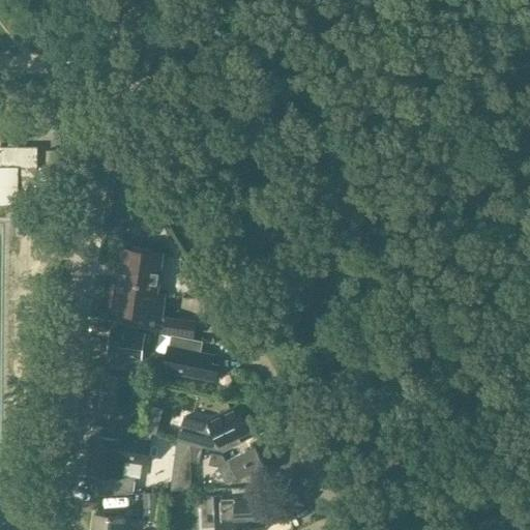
[(4,198),(33,198),(33,148),(0,147),(0,201),(3,202),(4,198)]
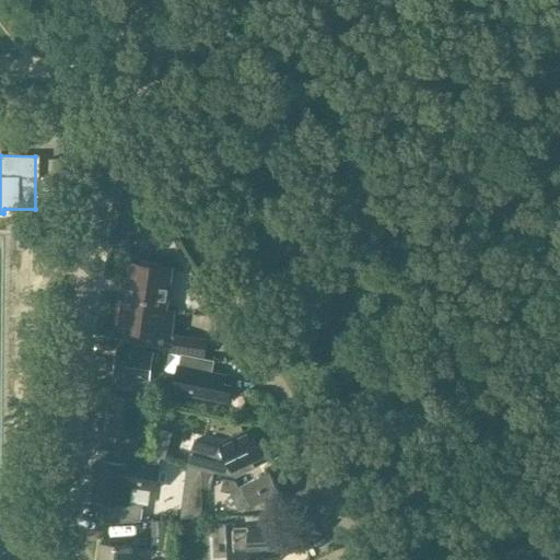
[(165,311),(171,269),(130,264),(120,330),(170,338),(173,312),(165,311)]
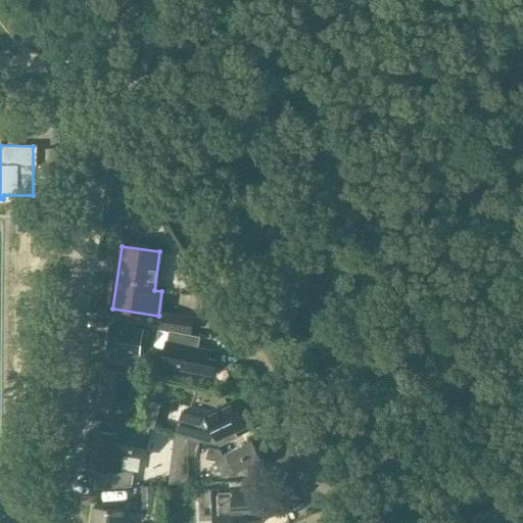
[(163,312),(160,328),(192,333),(194,317),(163,312)]
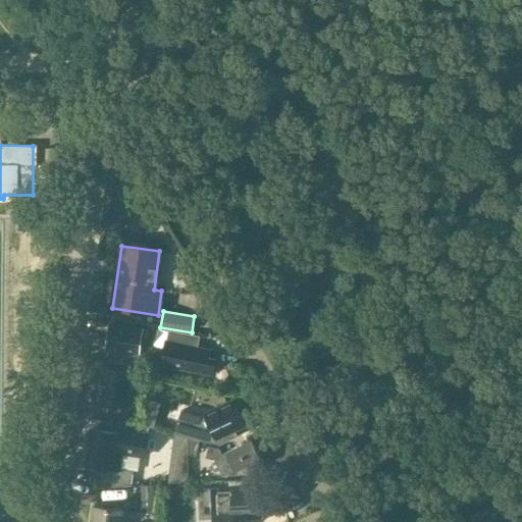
[(106,351),(110,351),(109,361),(143,366),(145,354),(142,353),(145,335),(141,335),(141,329),(110,324),(106,351)]
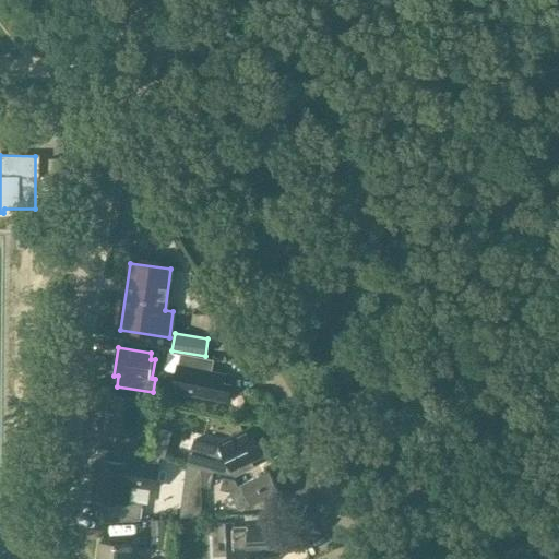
[(178,365),(173,391),(227,402),(230,385),(223,384),(225,375),(205,370),(207,358),(180,353),(178,365)]
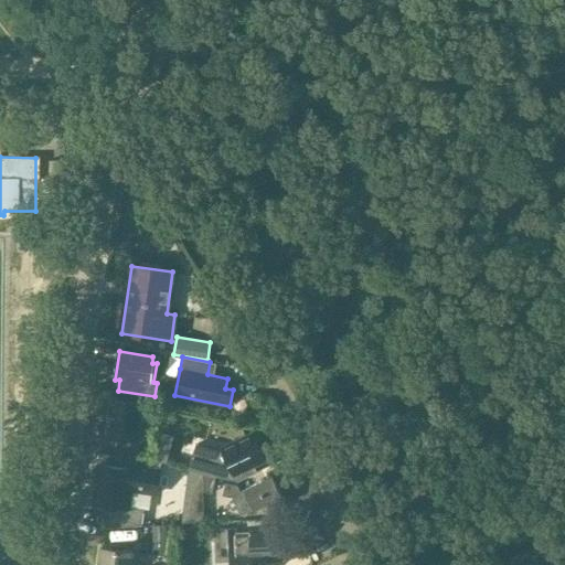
[(142,405),(142,404),(110,398),(104,436),(137,441),(137,440),(148,441),(150,425),(160,426),(163,408),(142,405)]
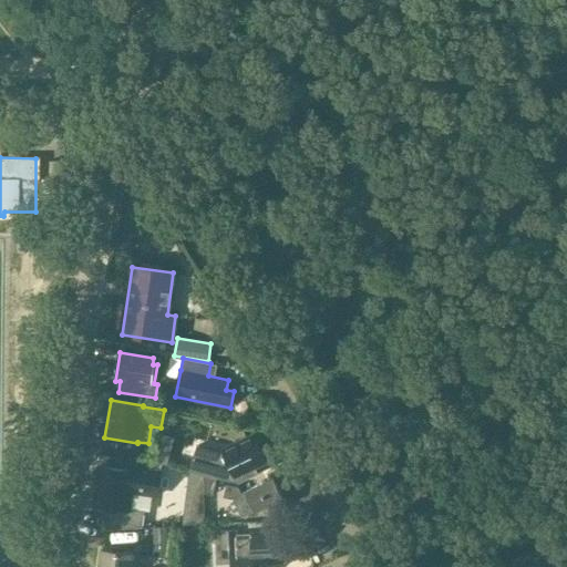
[(165,463),(171,435),(158,433),(153,461),(165,463)]
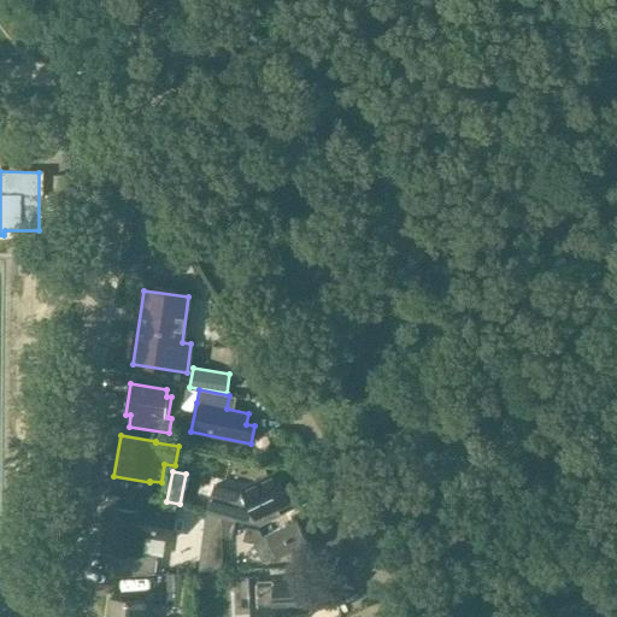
[(215,483),(207,511),(211,512),(223,515),(236,518),(259,523),(293,507),(285,491),(287,486),(283,479),(278,477),(276,474),(242,489),(215,483)]
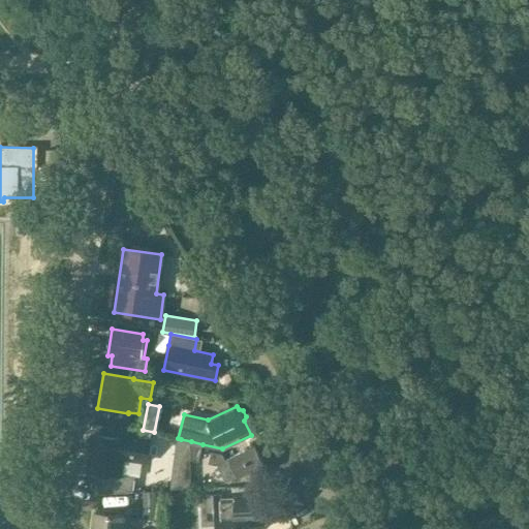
[(93,437),(89,471),(129,477),(131,461),(149,463),(152,440),(133,438),(133,442),(93,437)]
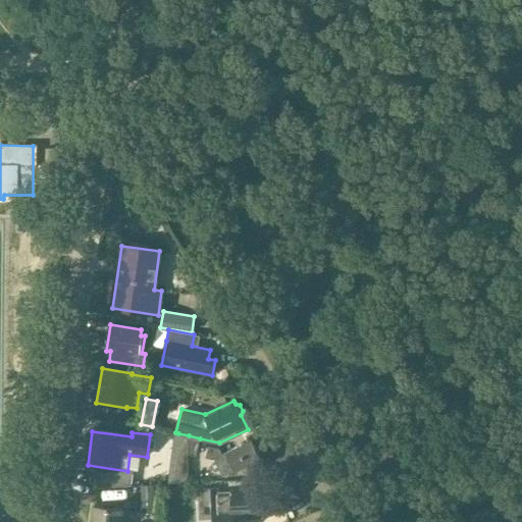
[(174,432),(172,454),(189,454),(189,435),(178,433),(175,432),(174,432)]
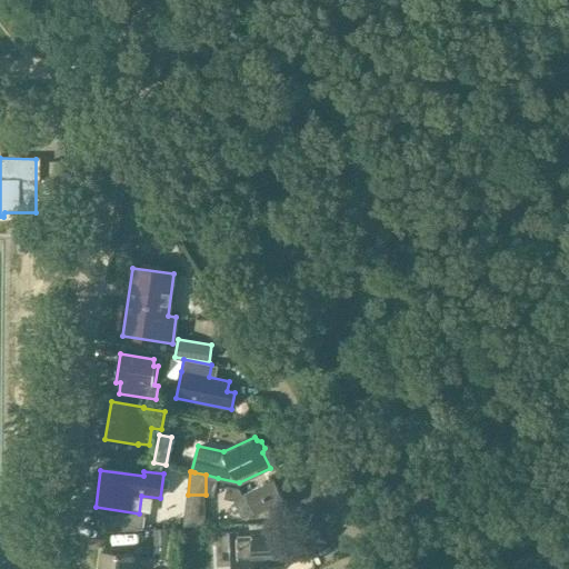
[(206,475),(206,495),(215,496),(218,478),(206,475)]
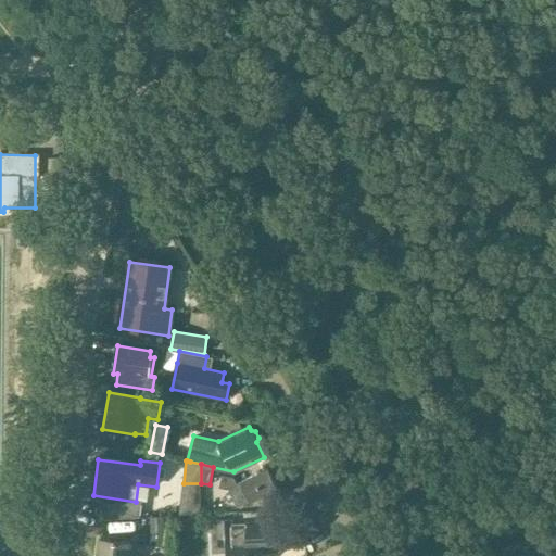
[(220,475),(217,487),(228,489),(238,508),(250,503),(250,504),(257,500),(261,506),(281,496),(268,468),(240,481),(240,482),(236,484),(234,478),(220,475)]
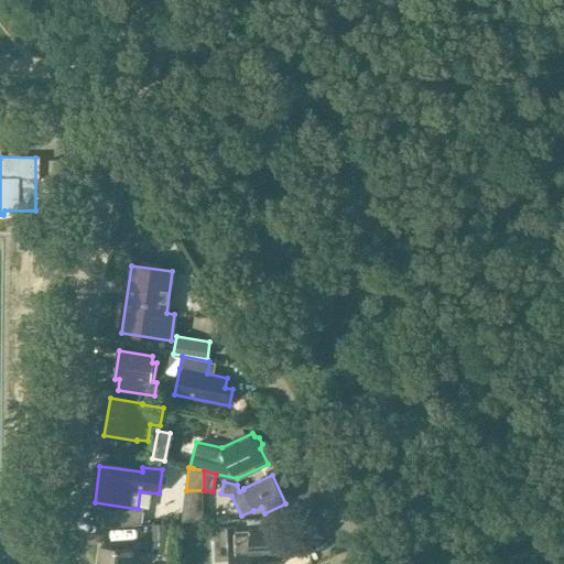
[(181,527),(183,546),(198,545),(197,525),(181,527)]
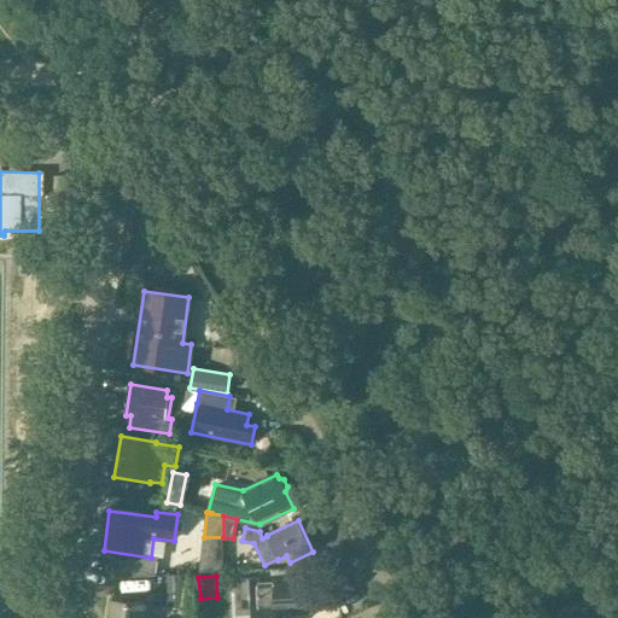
[(327,582),(273,583),(258,583),(258,578),(240,578),(240,611),(252,611),(251,617),(291,617),(292,614),(313,613),(313,607),(338,606),(327,582)]
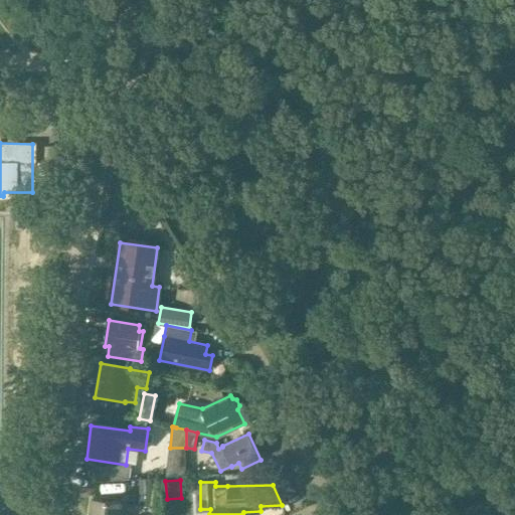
[(106,488),(105,502),(92,500),(90,514),(120,514),(122,504),(127,505),(128,491),(106,488)]
